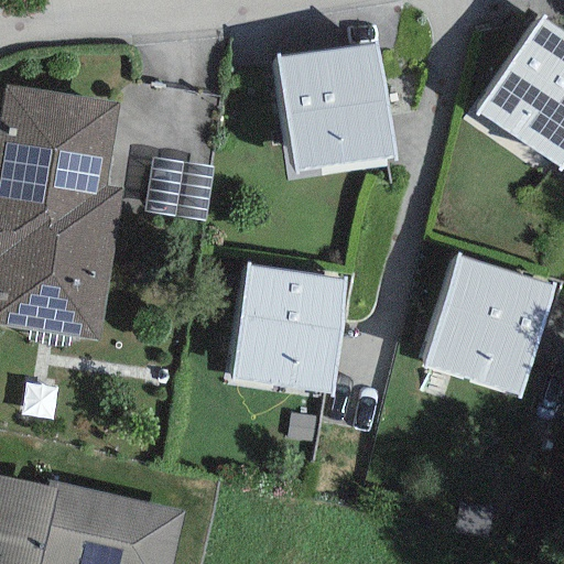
[(563,164),(563,32),(541,17),(476,112),(561,170),(563,164)]
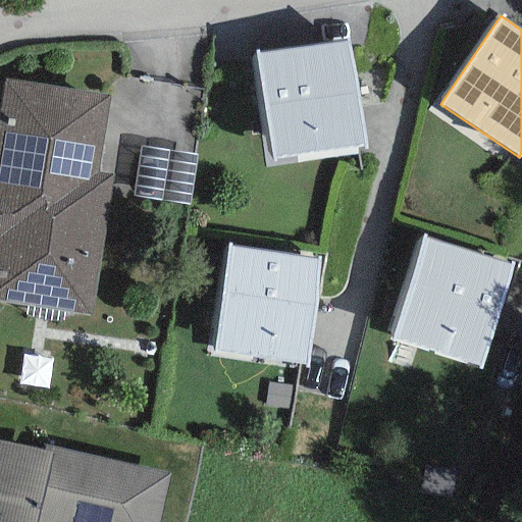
[(349,41),(256,54),(271,159),(364,146),(349,41)]
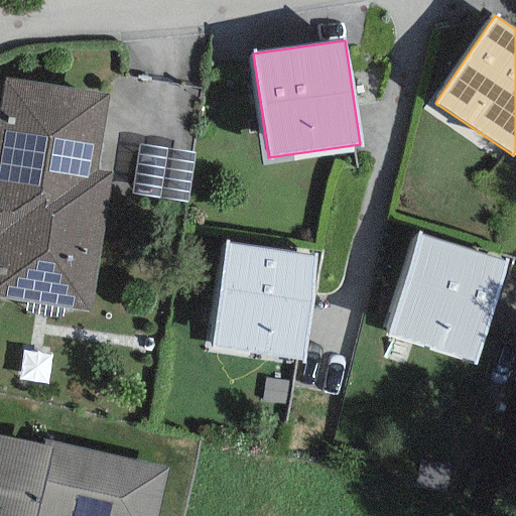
[(107,94),(3,79),(0,101),(0,298),(90,312),(111,171),(96,169),(107,94)]
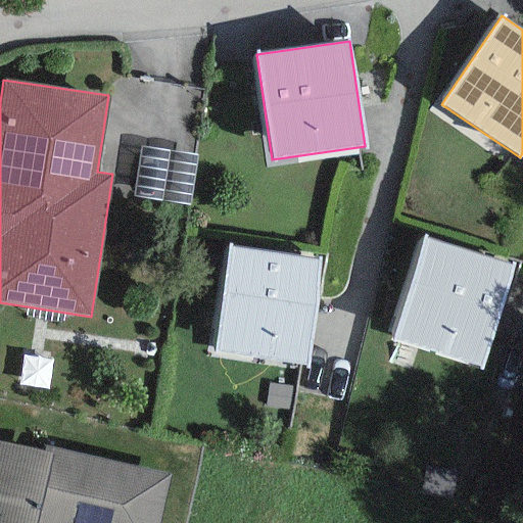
[(197,156),(140,147),(132,197),(189,206),(197,156)]
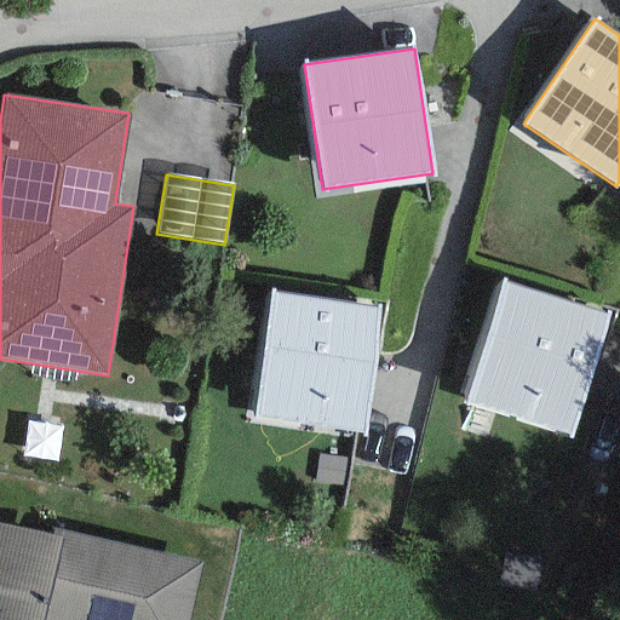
[(610,315),(501,281),(463,402),(572,437),(610,315)]
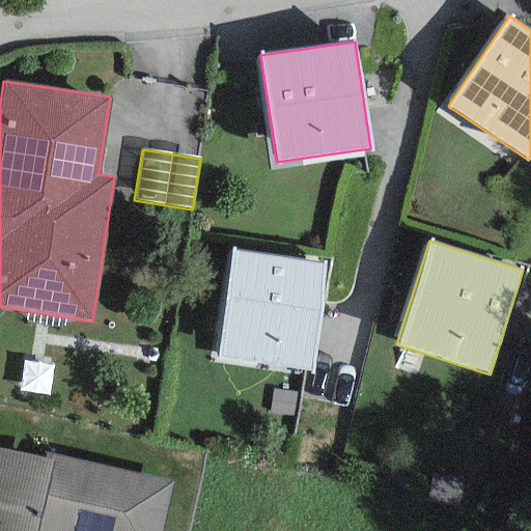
[(310,370),(325,262),(231,250),(217,358),(310,370)]
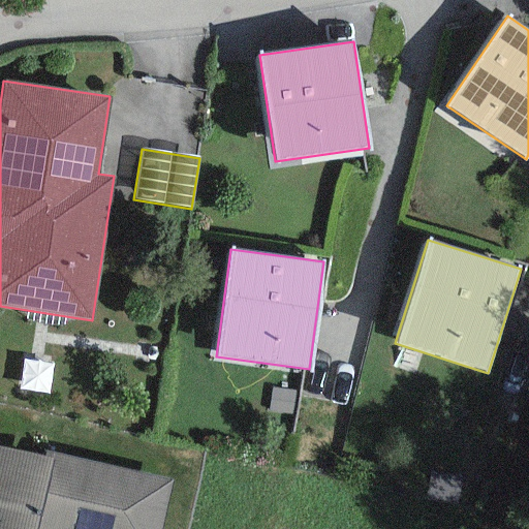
[(160,528),(172,479),(45,450),(43,458),(0,447),(0,528),(160,528)]
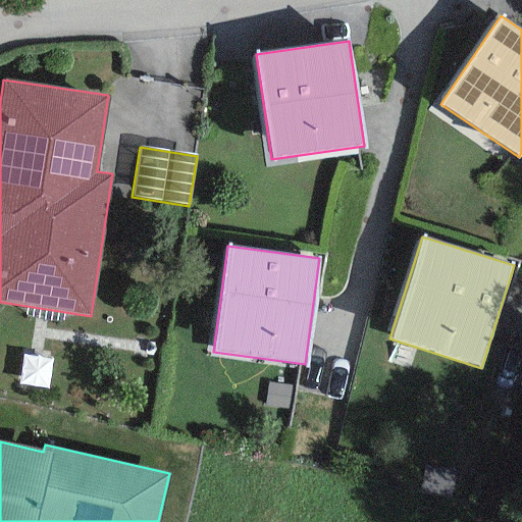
All buildings are outlined.
